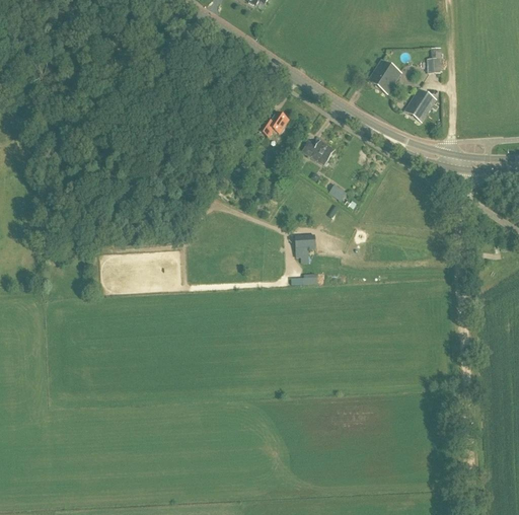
[(368,80),(386,92),(399,72),(381,60),(368,80)]
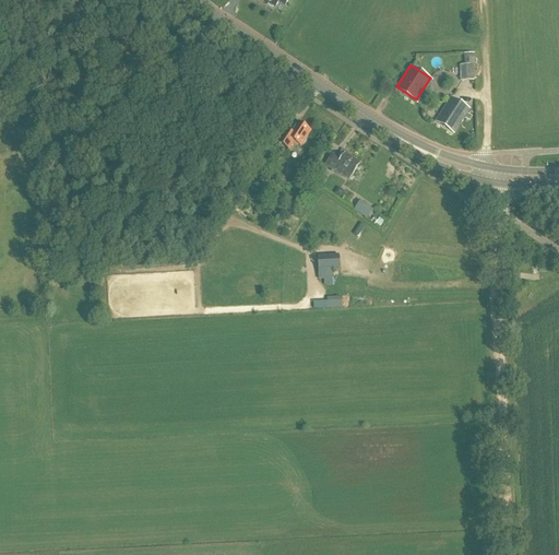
[(436,118),(453,130),(468,106),(451,94),(436,118)]
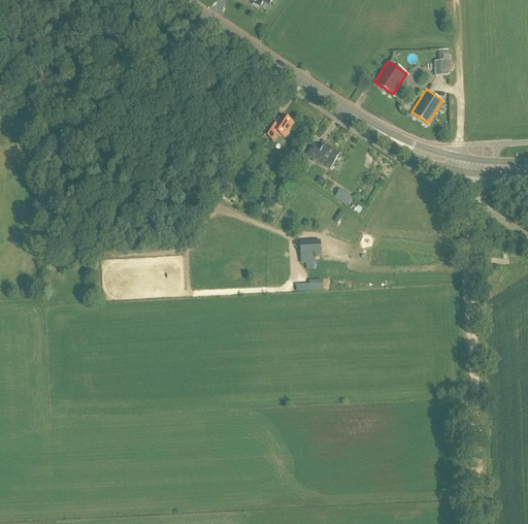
[(274,122),(271,120),(263,132),(274,139),(278,131),(284,135),(285,134),(286,135),(290,128),(289,128),(293,121),(281,112),(274,122)]
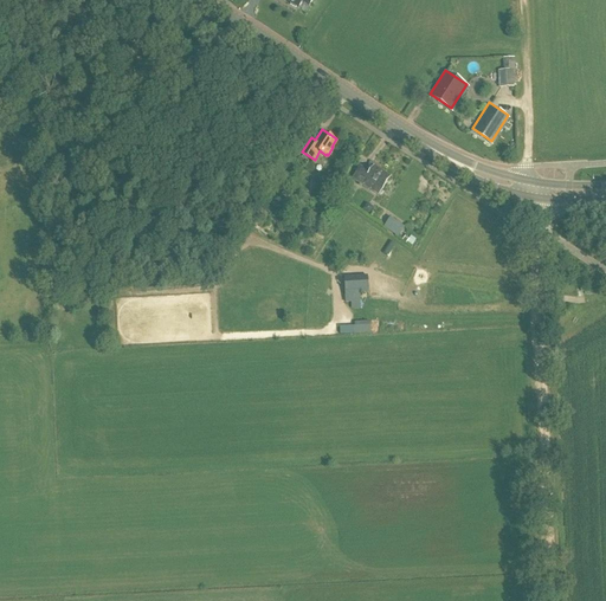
[(282,178),(284,180),(290,170),(294,166),(291,163),(288,162),(278,175),(282,178)]
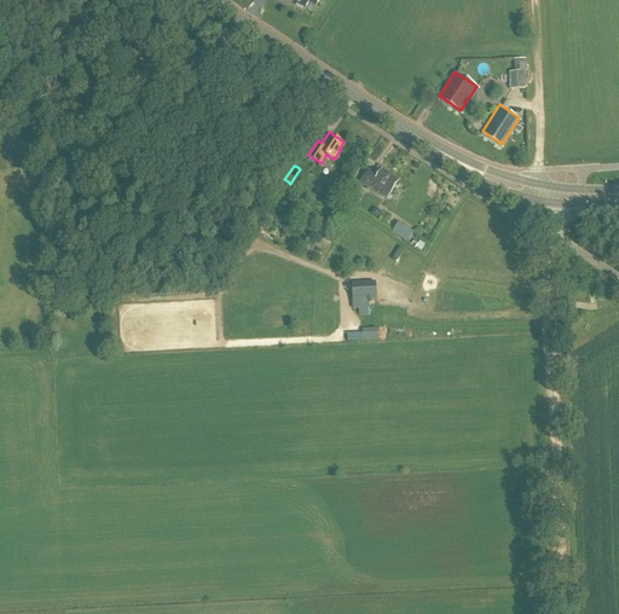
[(370,186),(386,196),(398,177),(382,167),(377,173),(368,167),(359,179),(370,186)]
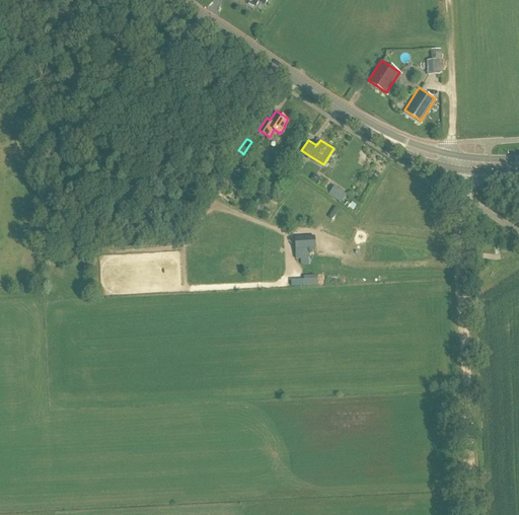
[(291,165),(297,169),(304,159),(298,155),(291,165)]
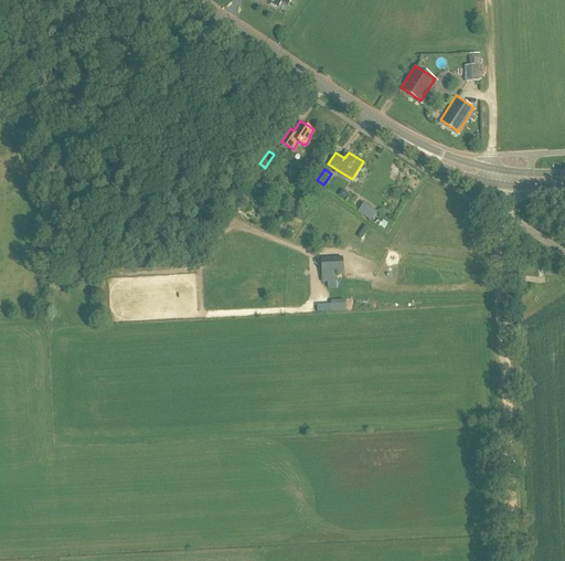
[(258,205),(265,197),(258,192),(252,201),(258,205)]
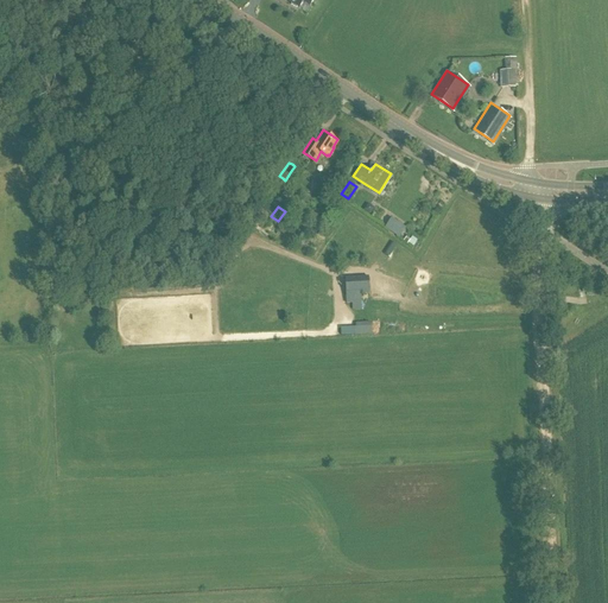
[(385,224),(400,235),(407,226),(392,215),(385,224)]
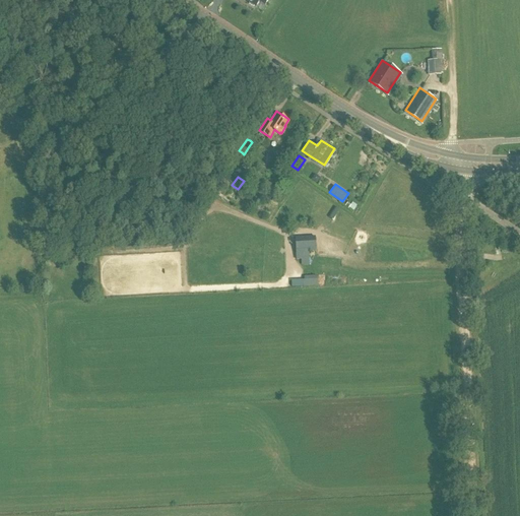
[(348,205),(353,208),(358,202),(352,199),(350,201),(347,199),(345,203),(348,205)]
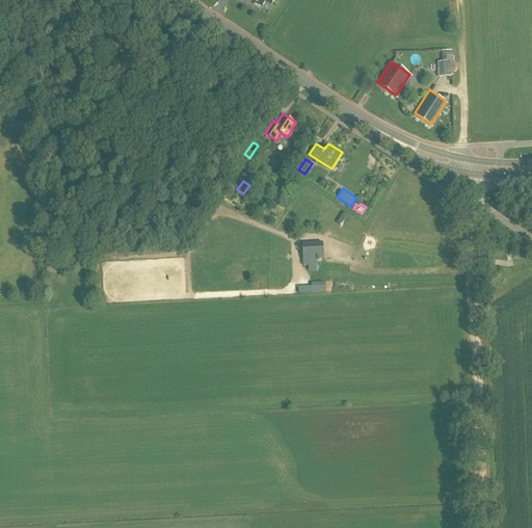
[(309,262),(309,268),(317,267),(317,262),(317,255),(323,254),(322,239),(301,239),(303,262),(309,262)]
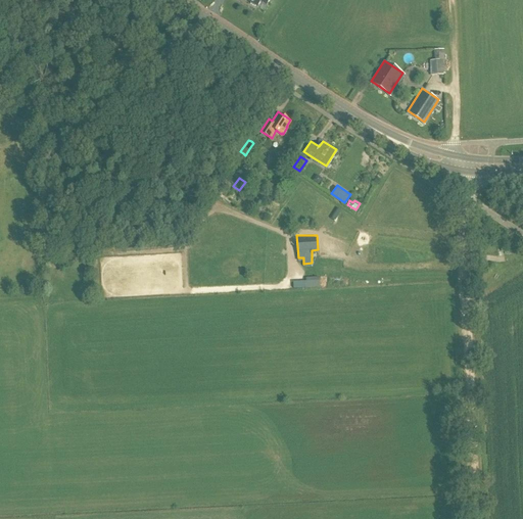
[(79,255),(78,245),(63,245),(63,256),(79,255)]
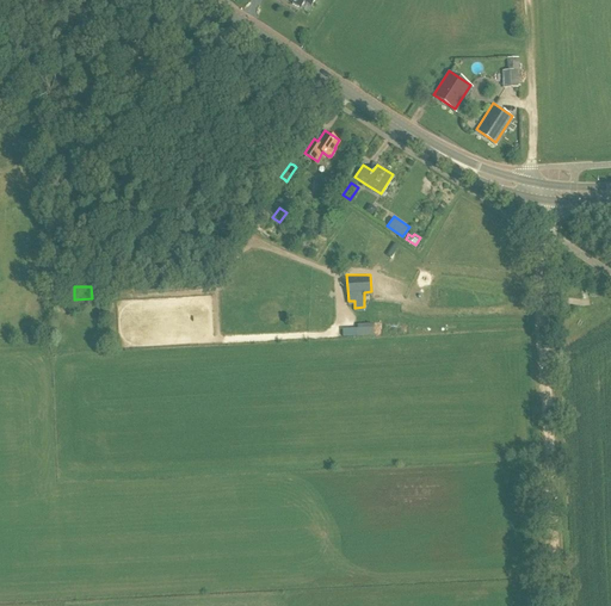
[(358,321),(358,333),(374,333),(374,320),(358,321)]
